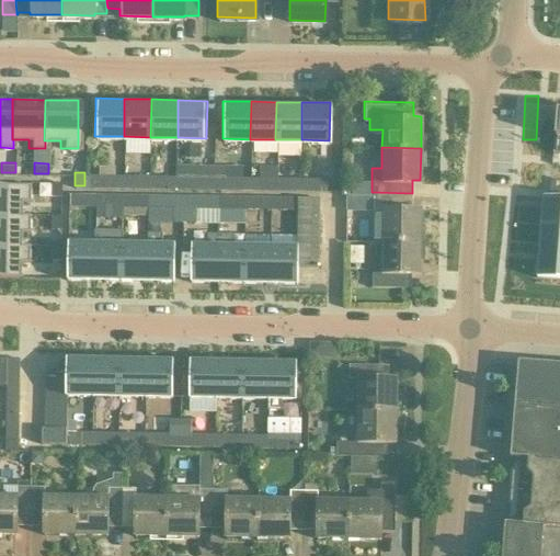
[(84,185),(123,186),(123,172),(84,172),(84,185)]
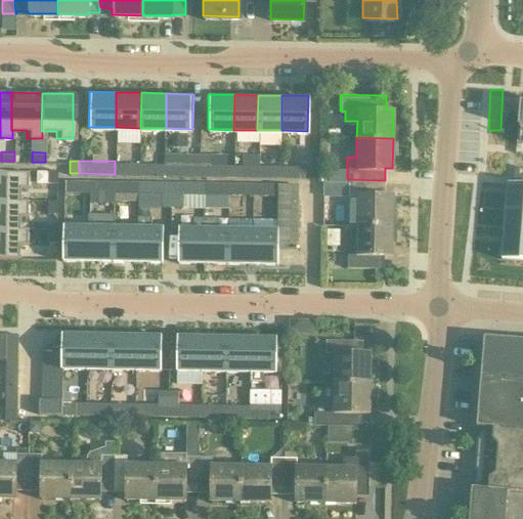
[(115,174),(139,174),(139,161),(115,161),(115,174)]
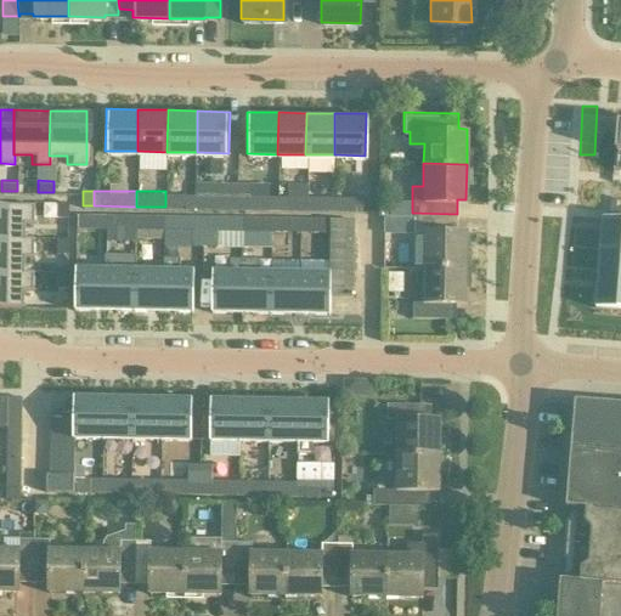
[(193,192),(165,191),(165,207),(193,207),(193,192)]
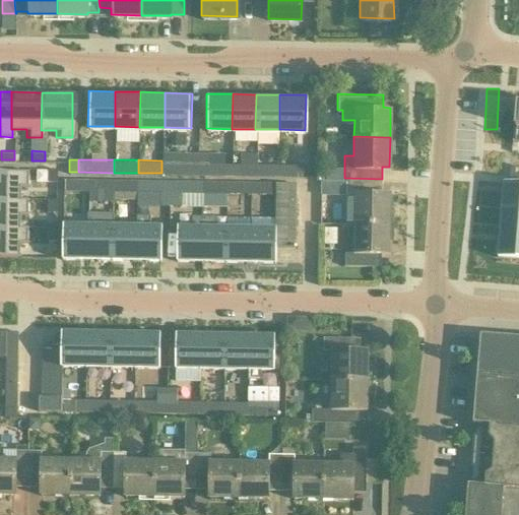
[(161,173),(189,174),(190,161),(161,161),(161,173)]
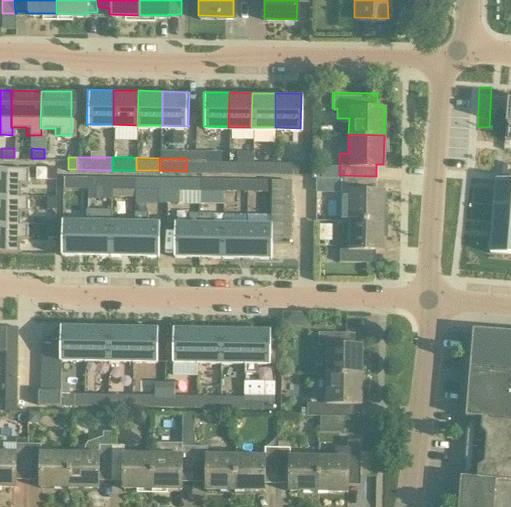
[(186,171),(205,171),(205,158),(187,158),(186,171)]
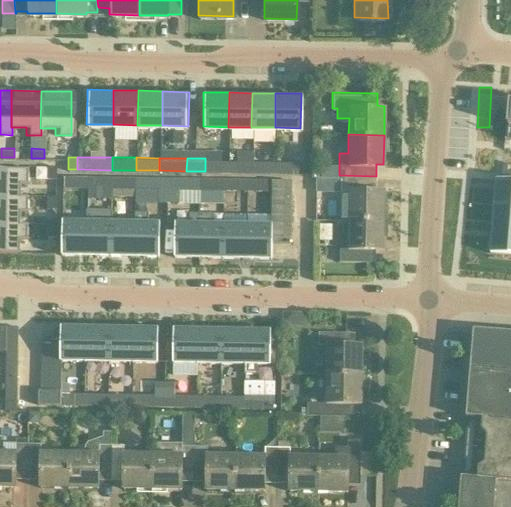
[(205,171),(227,172),(227,159),(205,158),(205,171)]
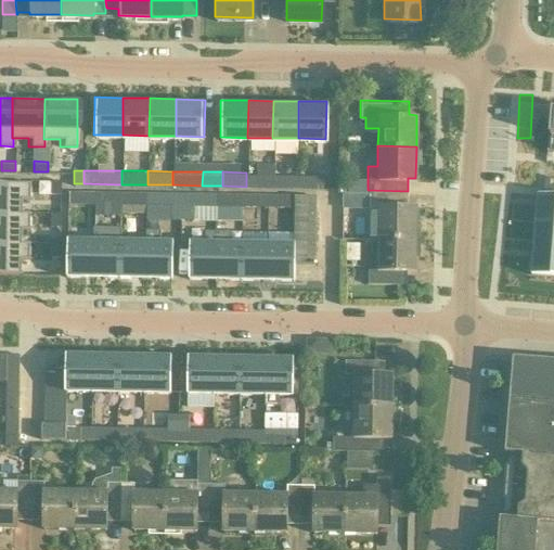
[(51,178),(51,191),(61,191),(61,178),(51,178)]
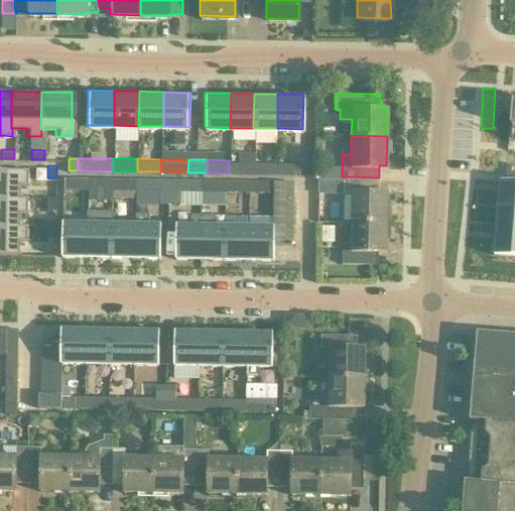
[(0,196),(17,196),(17,195),(17,183),(24,183),(25,167),(0,167),(0,196)]
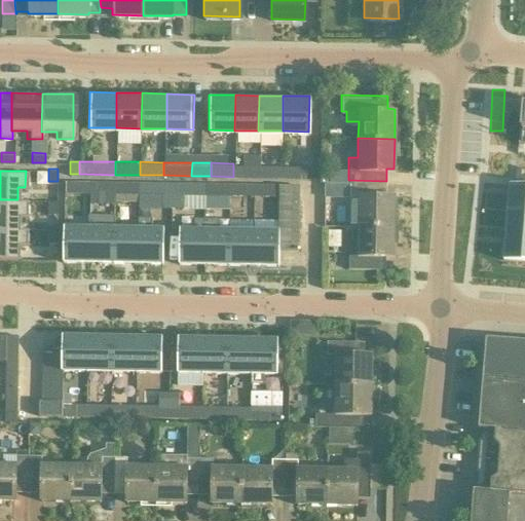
[(524,173),(515,173),(514,181),(524,182),(524,173)]
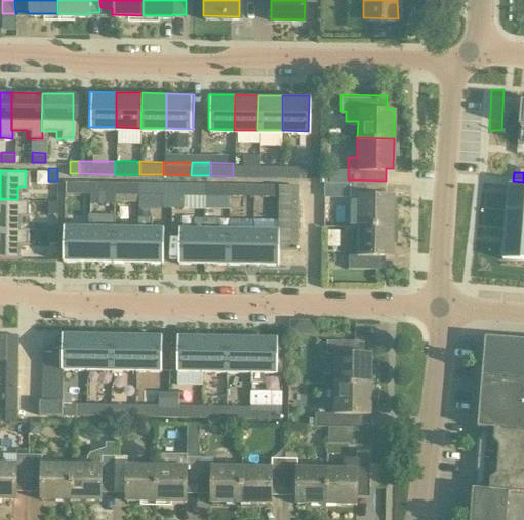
[(91,178),(65,178),(65,192),(73,191),(90,191),(91,178)]
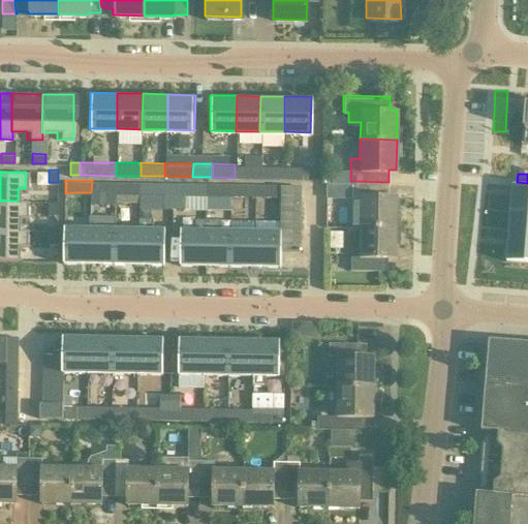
[(91,192),(99,193),(116,193),(116,181),(92,180),(91,192)]
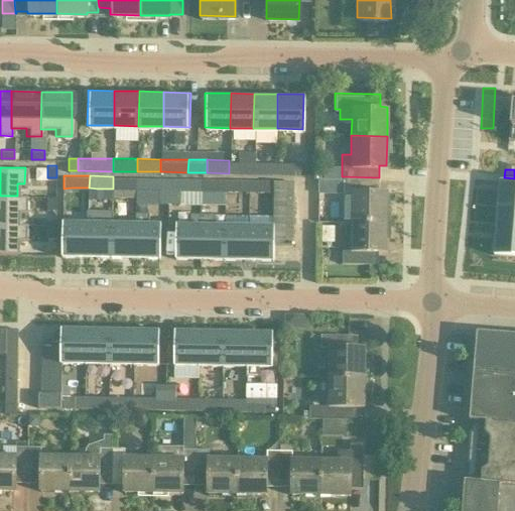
[(113,188),(136,188),(137,176),(113,176),(113,188)]
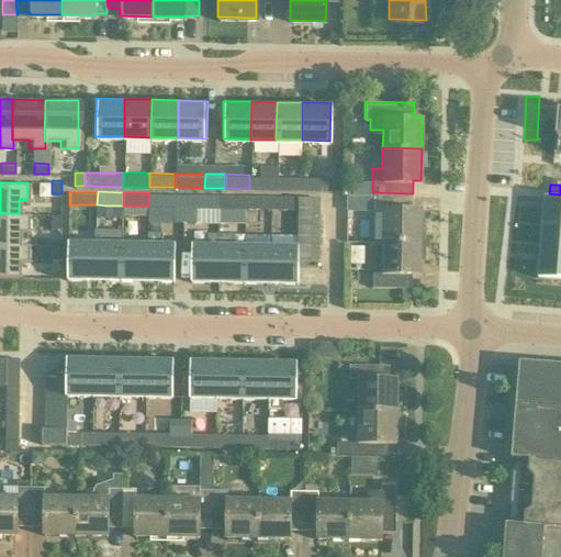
[(149,192),(148,205),(170,205),(170,220),(182,220),(183,207),(183,193),(149,192)]
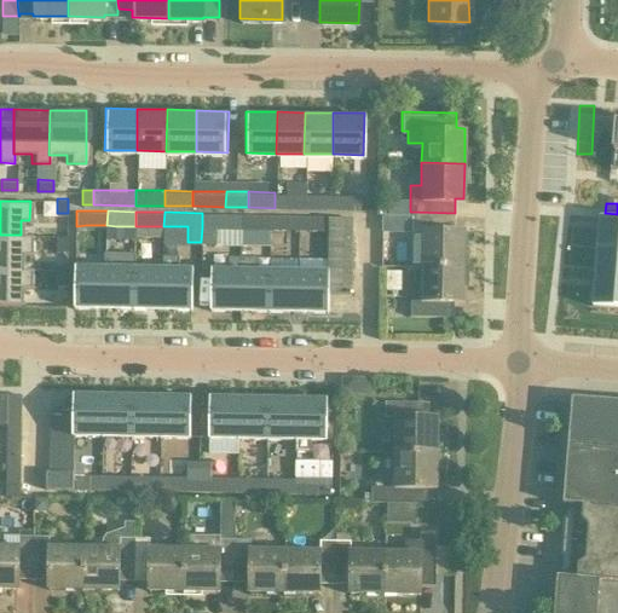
[(420,227),(420,262),(462,262),(463,227),(454,227),(455,213),(410,212),(410,213),(385,212),(383,230),(410,230),(410,226),(420,227)]
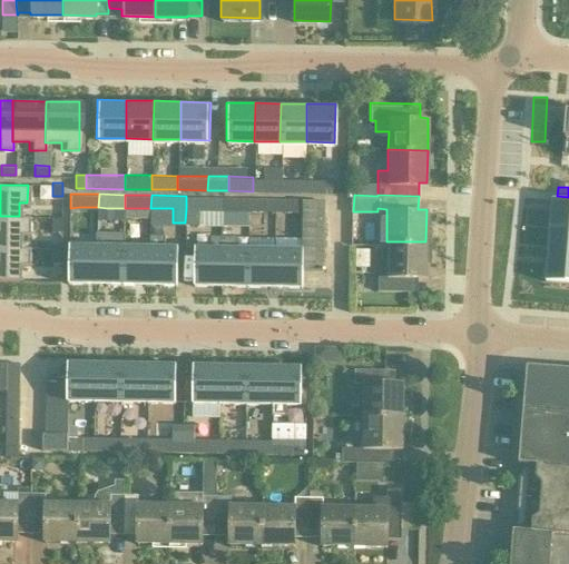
[(186,209),(185,223),(198,223),(198,209),(224,209),(224,196),(186,196),(186,209)]
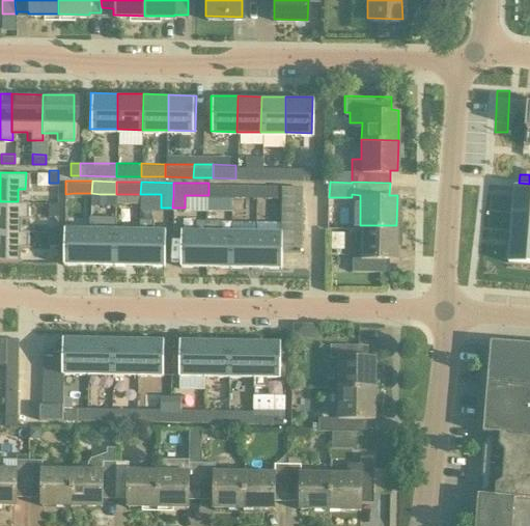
[(231,184),(208,183),(208,195),(231,195),(231,184)]
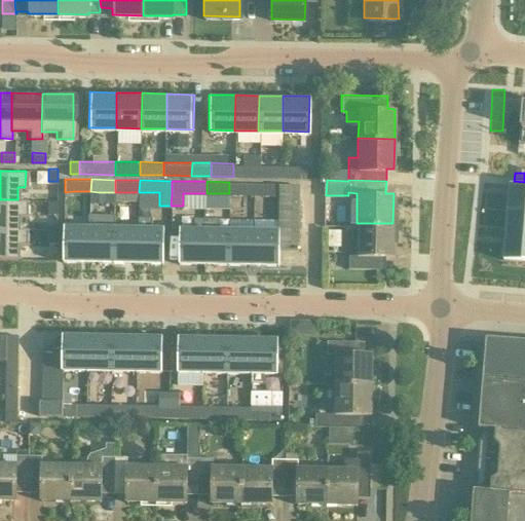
[(229,193),(253,193),(253,182),(229,182),(229,193)]
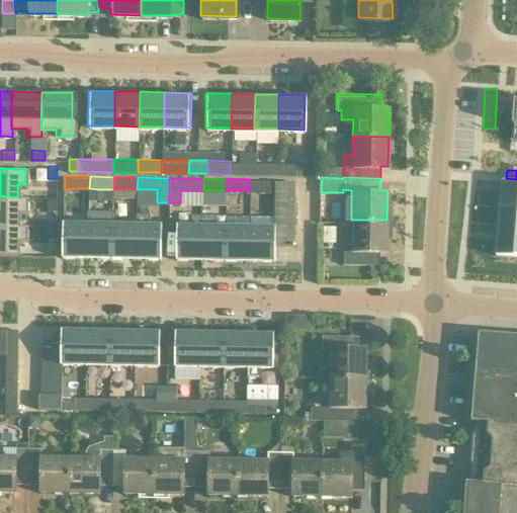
[(249,190),(272,190),(272,179),(249,179),(249,190)]
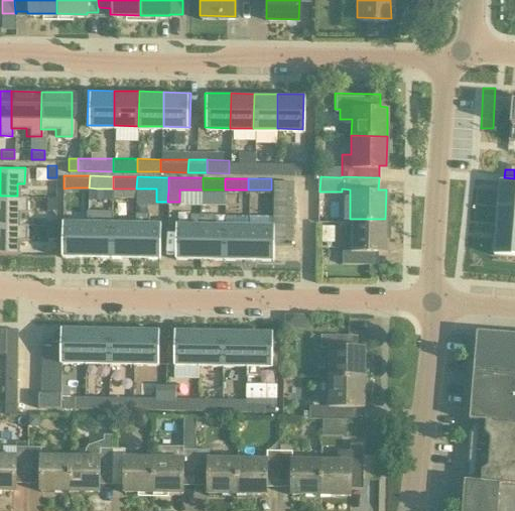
[(271,189),(271,192),(293,192),(293,179),(271,178),(271,189)]
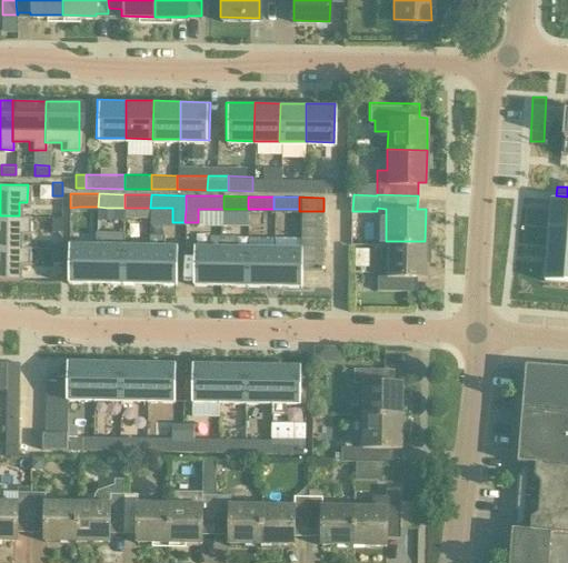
[(567,223),(567,198),(550,197),(548,222),(567,223)]
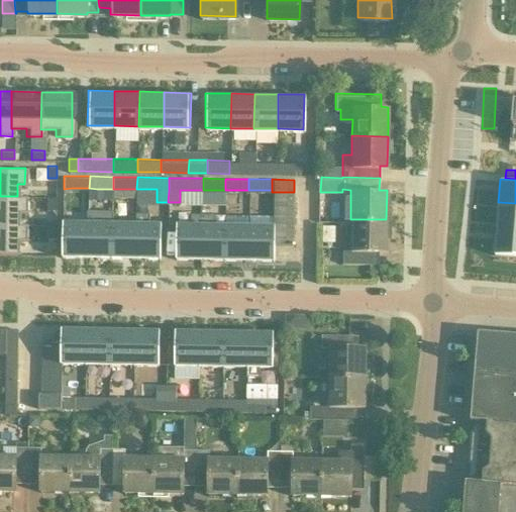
[(272,192),(272,204),(293,205),(294,192),(272,192)]
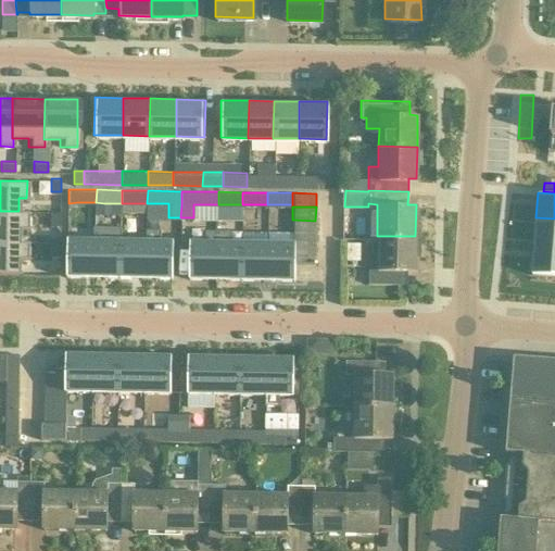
[(0,240),(19,240),(19,239),(19,227),(26,227),(26,210),(19,210),(19,211),(0,211),(0,240)]
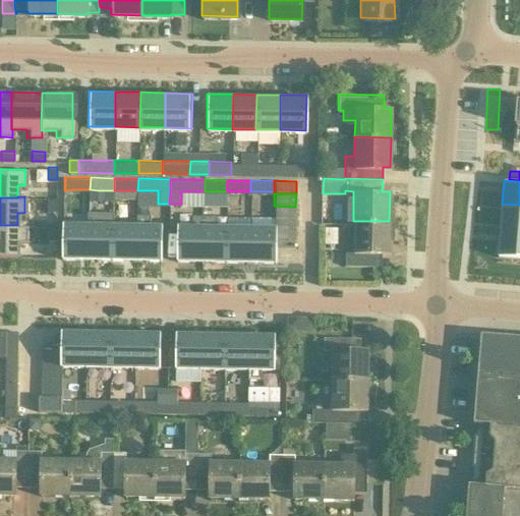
[(47,197),(47,210),(56,210),(56,197),(47,197)]
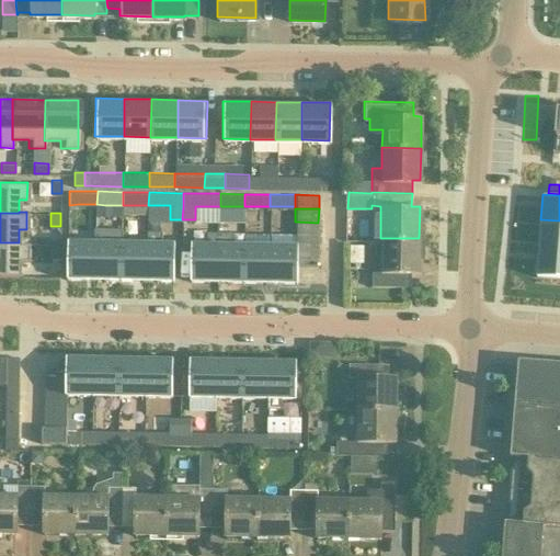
[(559,247),(559,220),(540,219),(538,246),(559,247)]
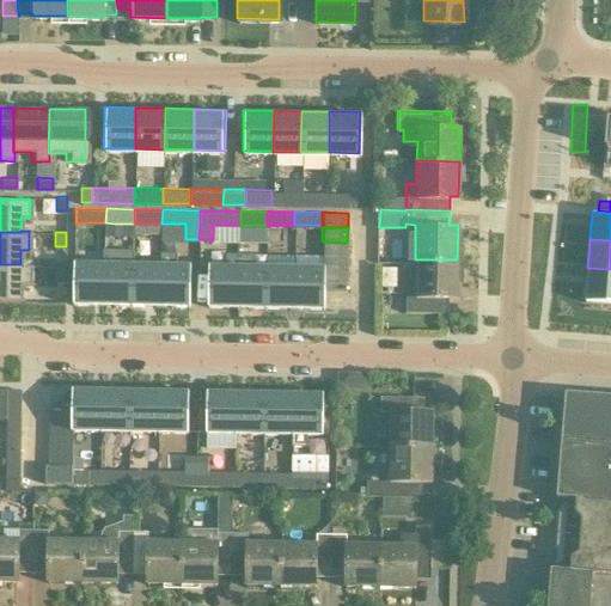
[(322,242),(323,257),(347,257),(347,243),(322,242)]
